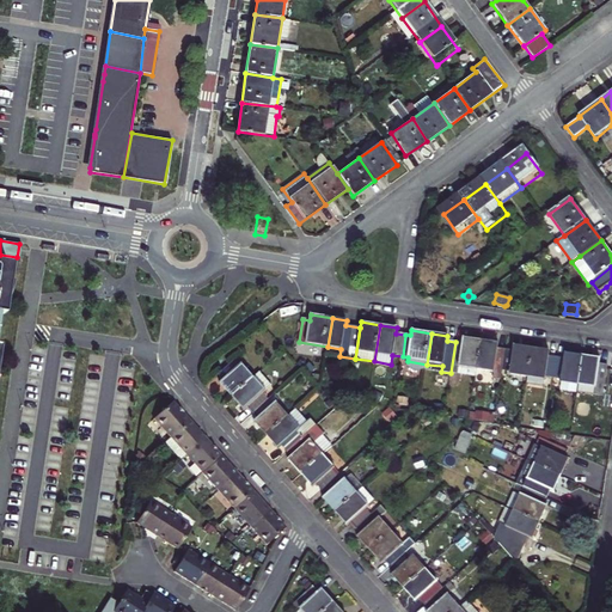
[(475,377),(476,371),(481,341),(463,337),(461,343),(456,342),(451,373),(475,377)]
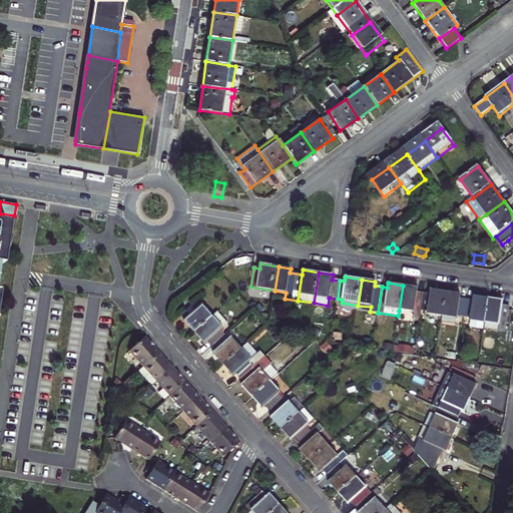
[(418,288),(403,286),(399,311),(414,313),(413,318),(419,319),(420,314),(423,293),(418,293),(418,288)]
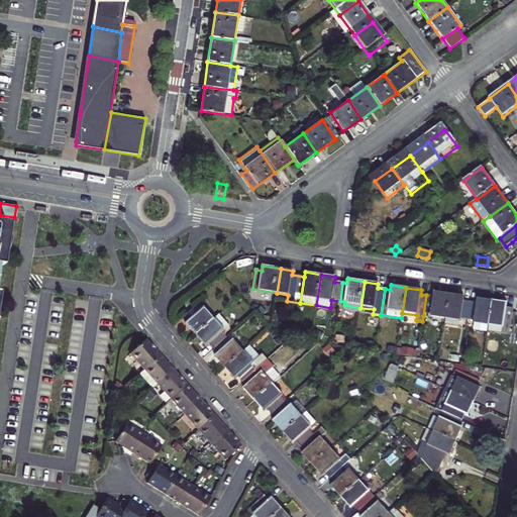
[(445,319),(448,294),(434,292),(433,296),(426,295),(423,316),(445,319)]
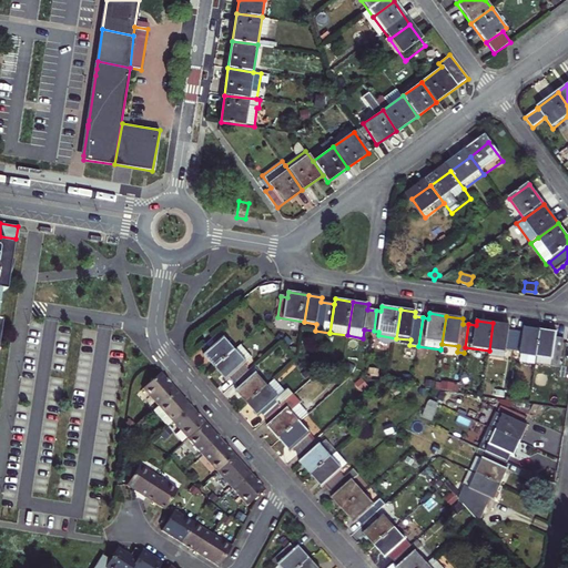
[(507,351),(513,352),(516,332),(509,331),(510,326),(493,323),(489,351),(506,354),(507,351)]
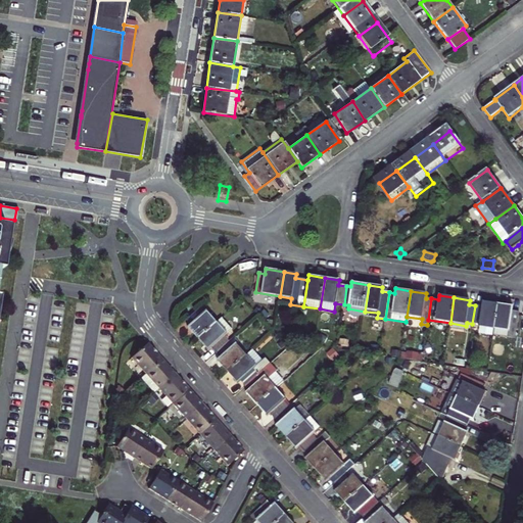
[(493,330),(497,304),(483,302),(483,306),(475,305),(472,324),(479,325),(478,327),(493,330)]
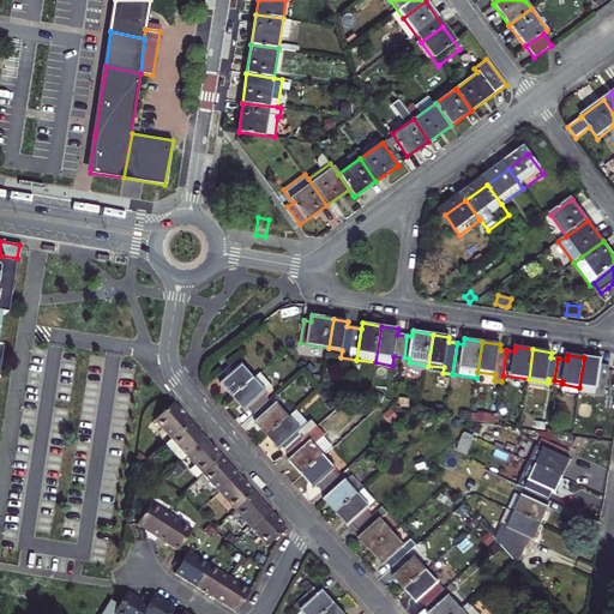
[(602,366),(602,360),(584,357),(579,387),(596,390),(599,390),(602,366)]
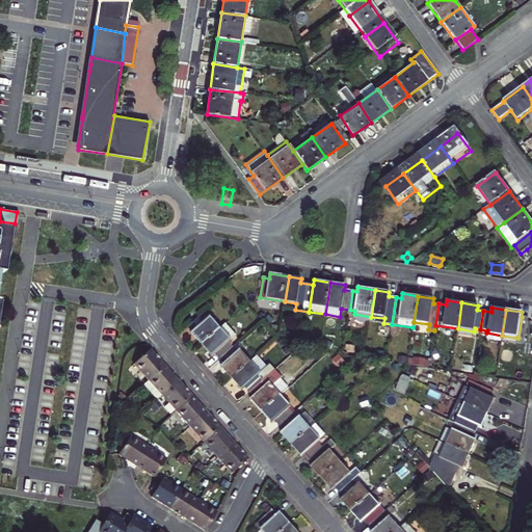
[(190,334),(201,346),(220,329),(210,317),(208,319),(204,314),(189,326),(193,331),(190,334)]
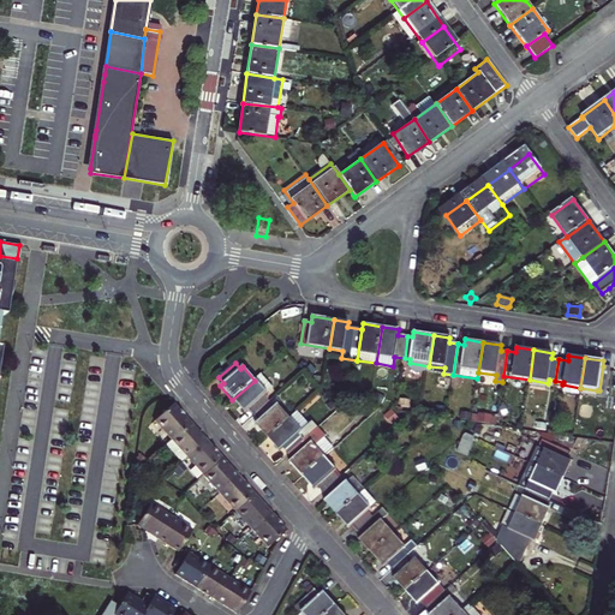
[(610,366),(603,366),(599,390),(597,390),(596,396),(605,398),(610,366)]
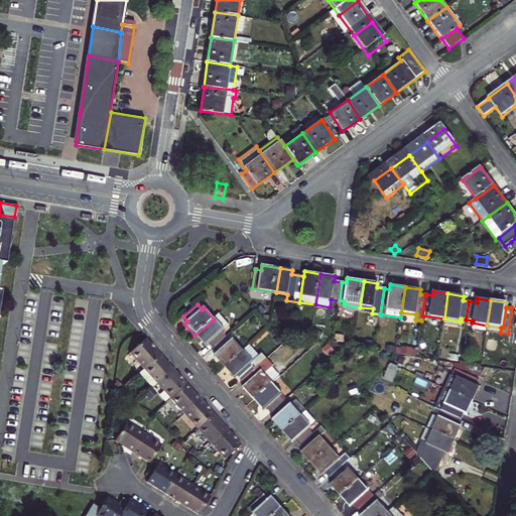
[(210,345),(213,348),(225,337),(221,332),(229,326),(219,314),(214,319),(195,336),(206,348),(210,345)]
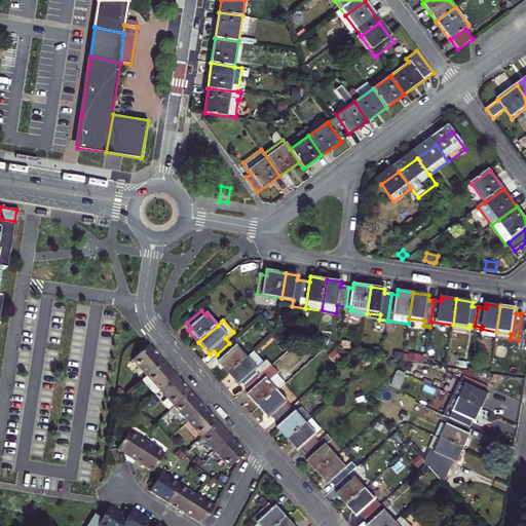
[(327,345),(330,337),(324,334),(320,342),(327,345)]
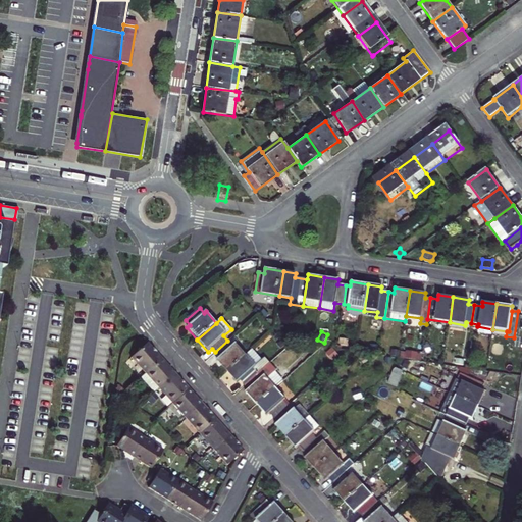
[(216,360),(226,371),(246,355),(236,344),(238,342),(233,336),(227,341),(215,352),(219,357),(216,360)]
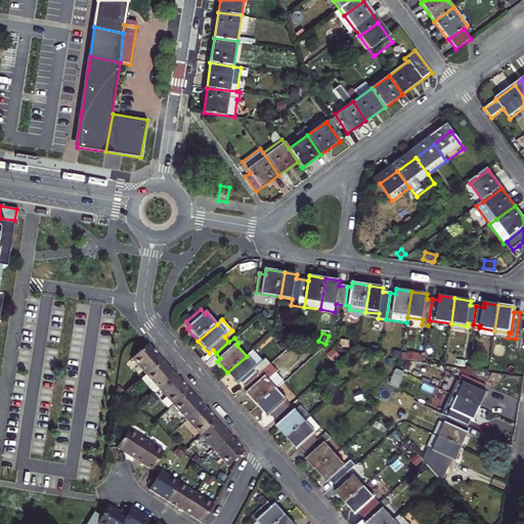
[(163,360),(147,344),(131,359),(146,376),(163,360)]
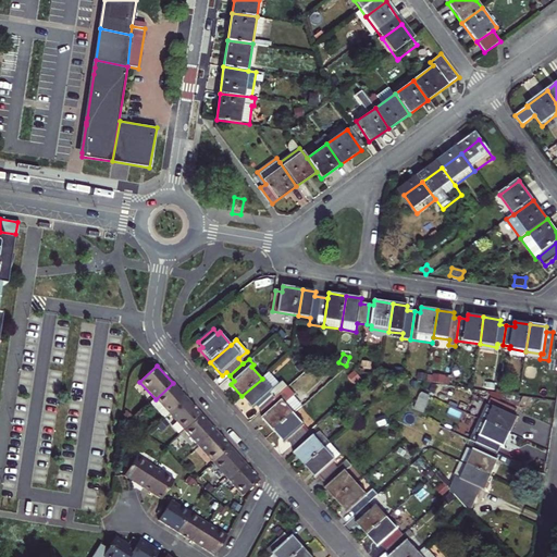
[(355,371),(348,376),(355,385),(361,380),(355,371)]
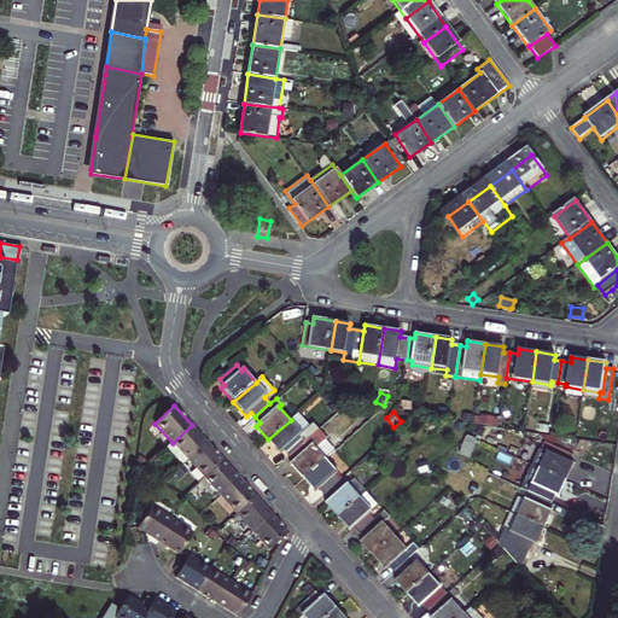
[(298,414),(291,420),(268,439),(280,455),(285,452),(289,456),(319,430),(314,424),(309,427),(298,414)]
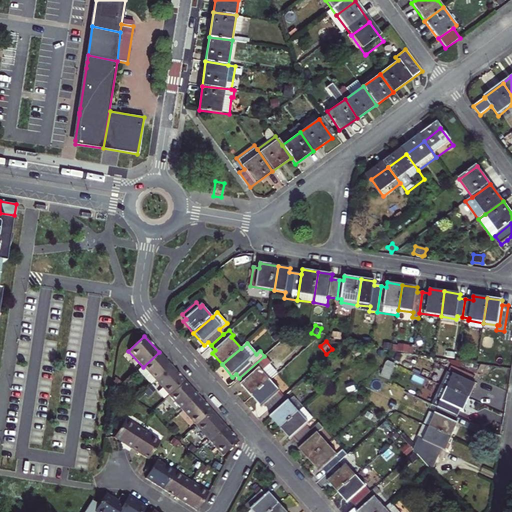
[(413,354),(414,348),(410,347),(409,346),(398,344),(398,346),(393,345),(392,351),(413,354)]
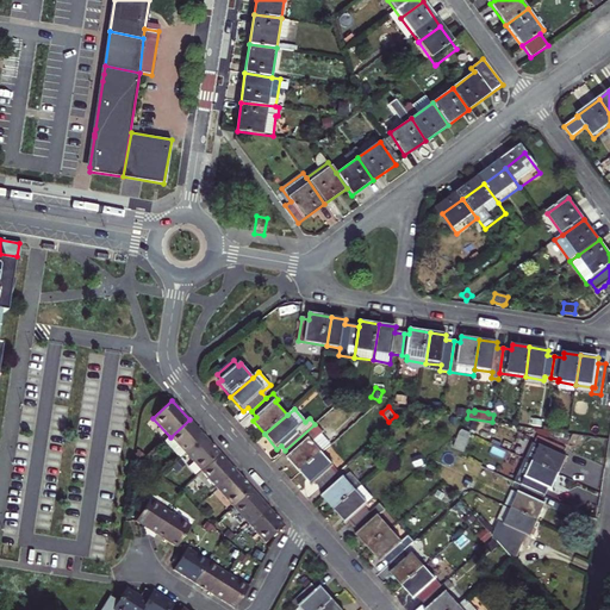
[(190,419),(170,437),(186,454),(205,436),(190,419)]
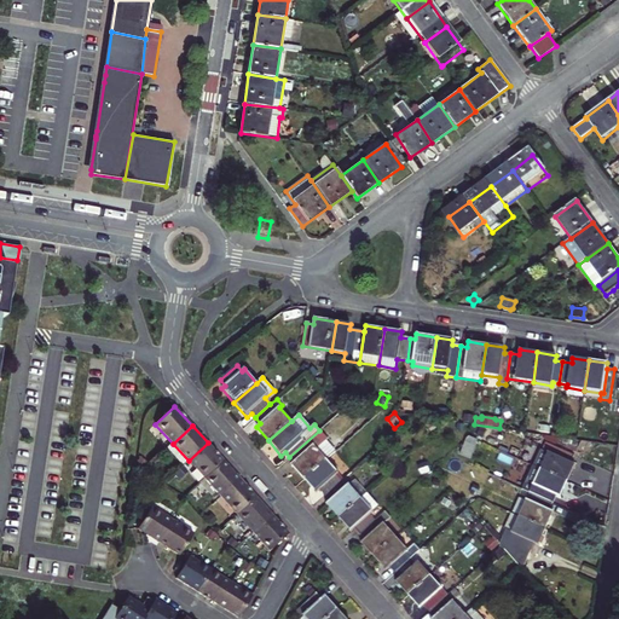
[(291,466),(302,479),(325,460),(317,449),(328,440),(319,431),(289,457),(294,463),(291,466)]
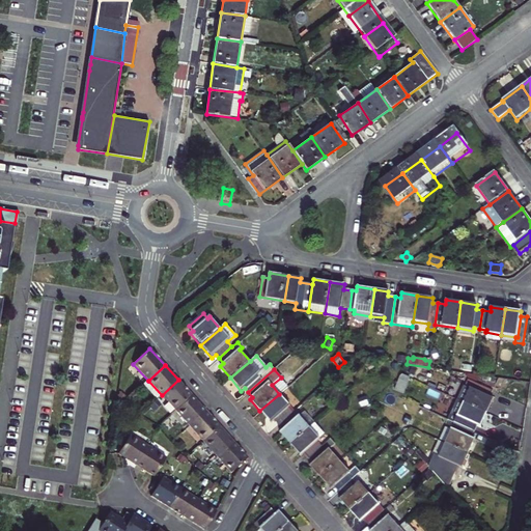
[(400,376),(394,390),(403,394),(410,378),(402,374),(400,376)]
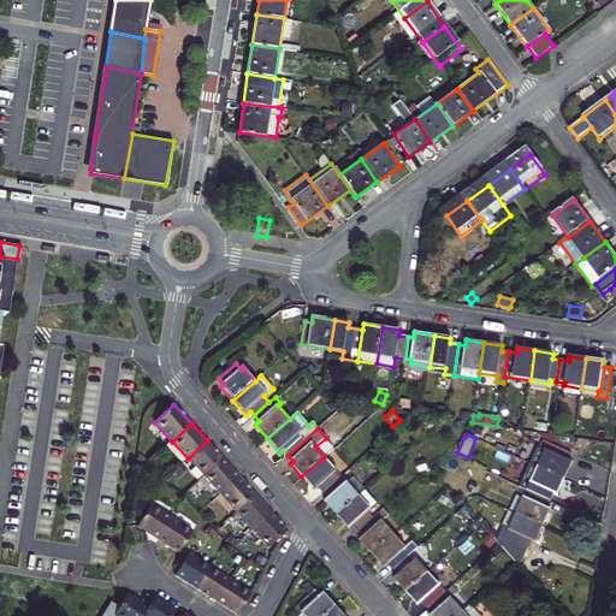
[(224,458),(207,440),(188,458),(205,477),(224,458)]
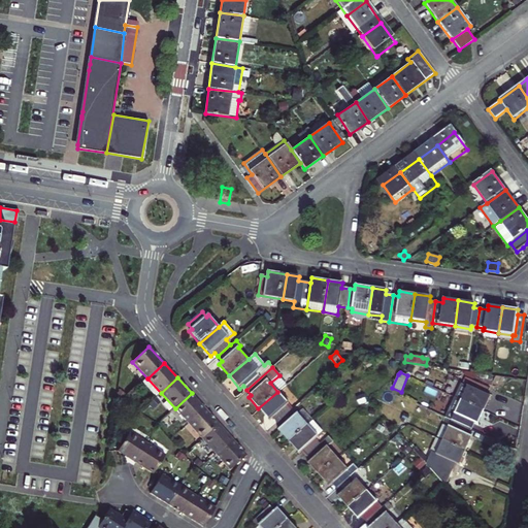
[(475,407),(483,393),(460,383),(454,397),(475,407)]
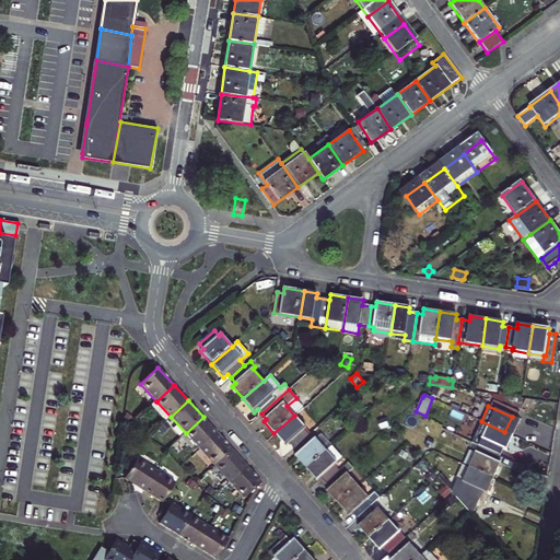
[(290,443),(293,448),(307,436),(303,431),(306,428),(294,416),(273,433),(286,447),(290,443)]
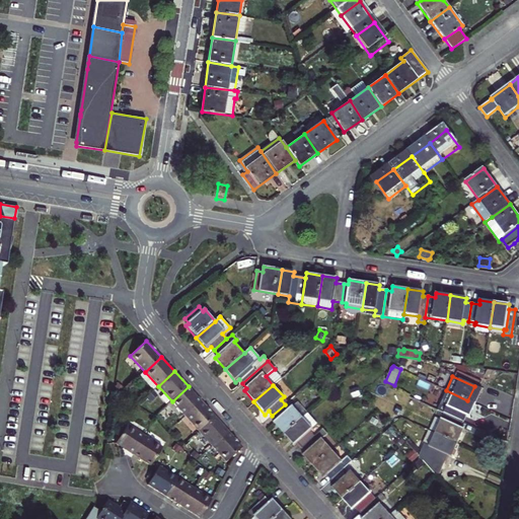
[(189,386),(172,401),(186,417),(202,401),(189,386)]
